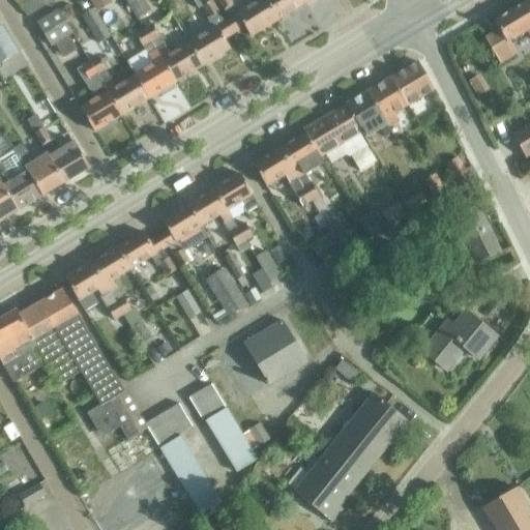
[(49,3),(47,0),(32,0),(38,9),(49,3)]
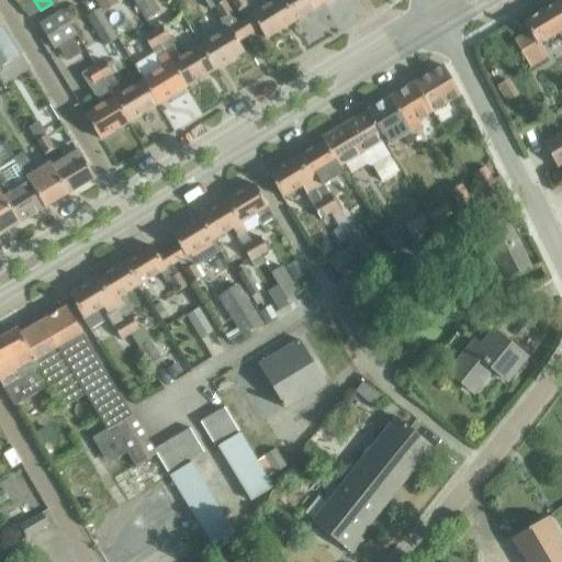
[(115,0),(94,0),(102,13),(119,3),(115,0)]
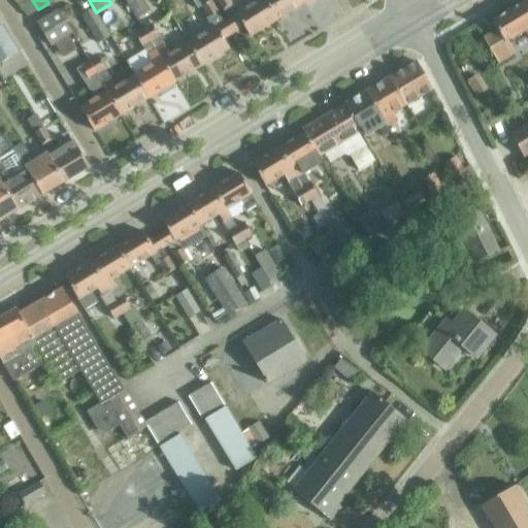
[(124,0),(137,20),(150,12),(141,0),(124,0)]
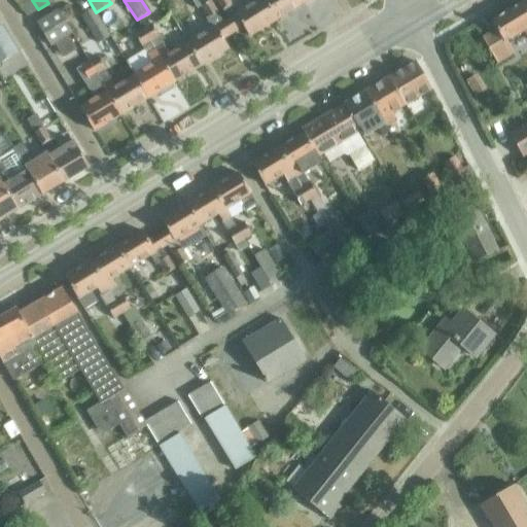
[(211,29),(187,43),(201,65),(229,48),(223,39),(230,35),(208,0),(191,0),(198,9),(202,7),(208,18),(206,19),(211,29)]
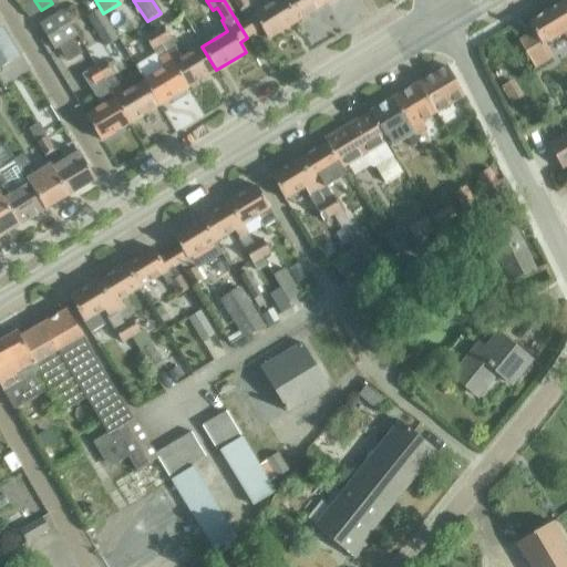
[(297,21),(284,0),(264,0),(268,7),(255,14),(245,0),(232,0),(253,34),(261,29),(267,39),(297,21)]
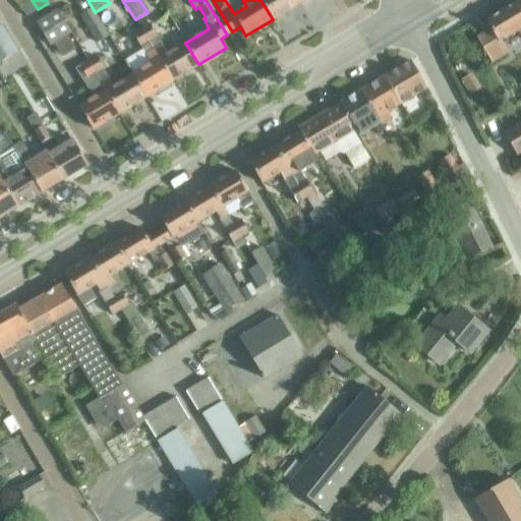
[(261,0),(273,19),(299,3),(296,0),(261,0)]
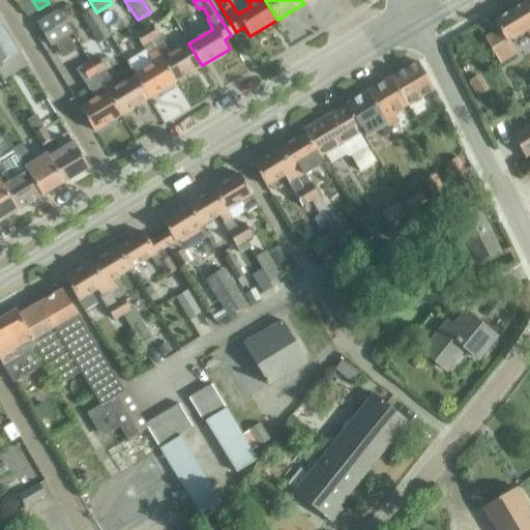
[(483,38),(499,64),(513,56),(506,43),(527,31),(529,36),(529,1),(529,0),(528,0),(493,21),(499,30),(483,38)]
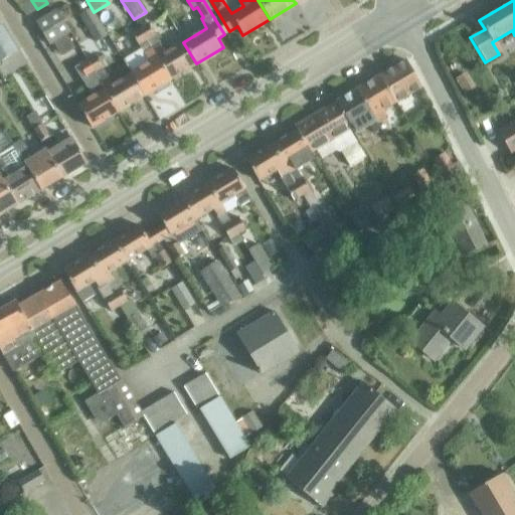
[(96,42),(107,36),(90,9),(79,15),(96,42)]
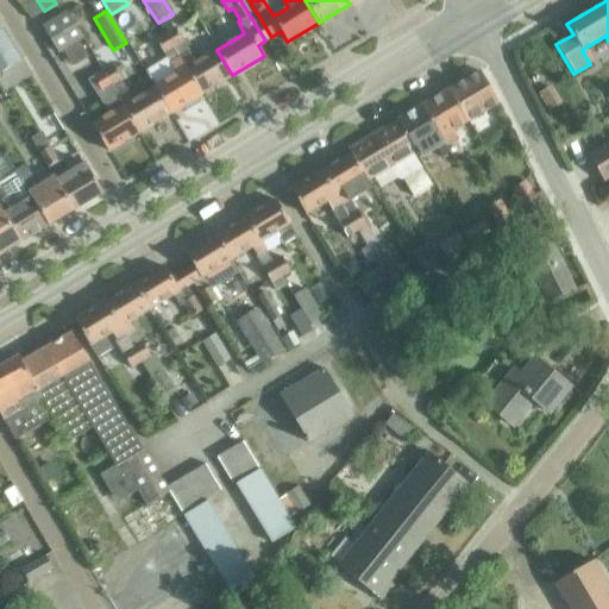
[(42,26),(58,54),(82,39),(67,12),(42,26)]
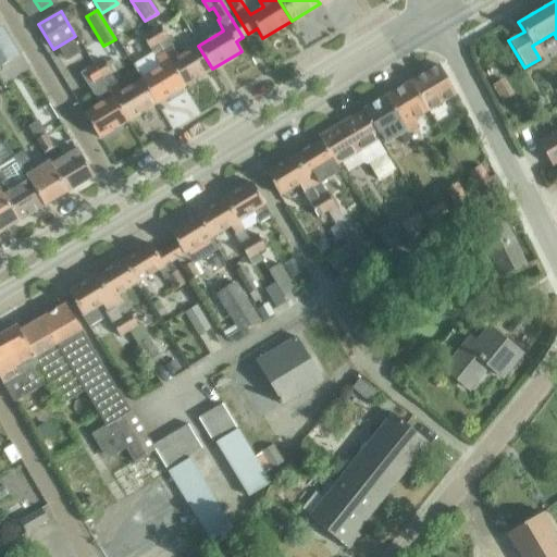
[(171,37),(168,38),(160,25),(151,31),(159,44),(184,86),(212,69),(198,46),(178,58),(173,49),(176,47),(171,37)]
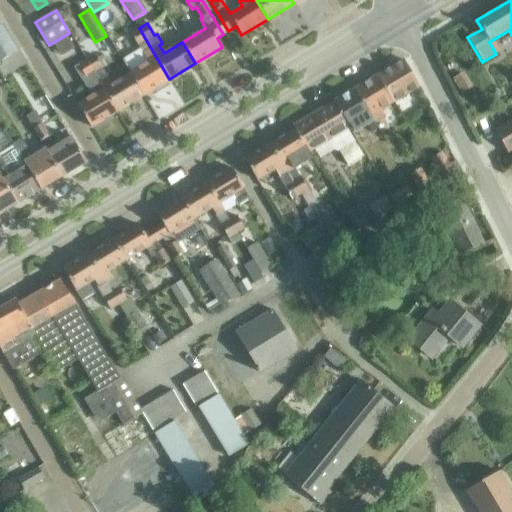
[(0,25),(0,60),(17,51),(1,25),(0,25)]
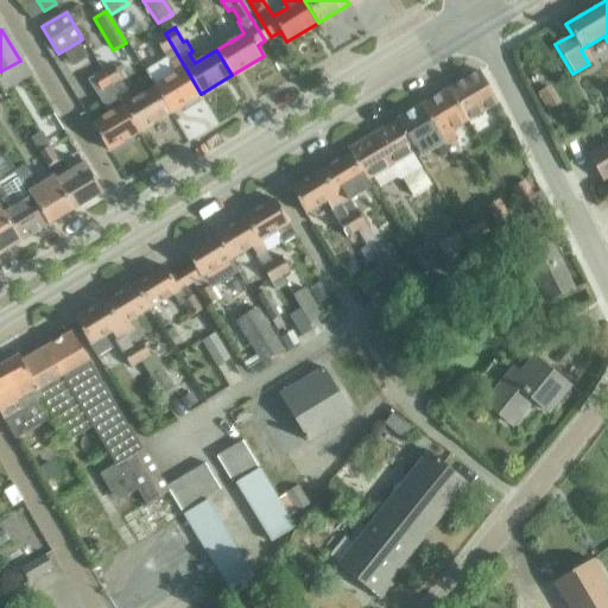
[(173,48),(165,33),(154,40),(163,55),(164,54),(168,58),(146,71),(156,87),(171,113),(201,94),(173,48)]
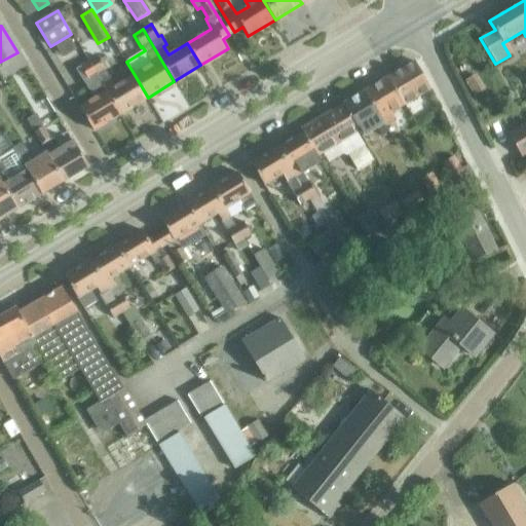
[(148,98),(135,75),(115,87),(104,70),(105,70),(98,57),(89,62),(121,114),(148,98)]
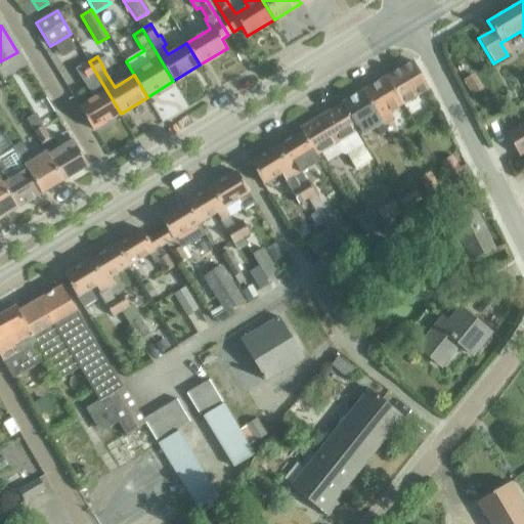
[(89,61),(75,70),(93,99),(79,107),(93,130),(121,114),(89,61)]
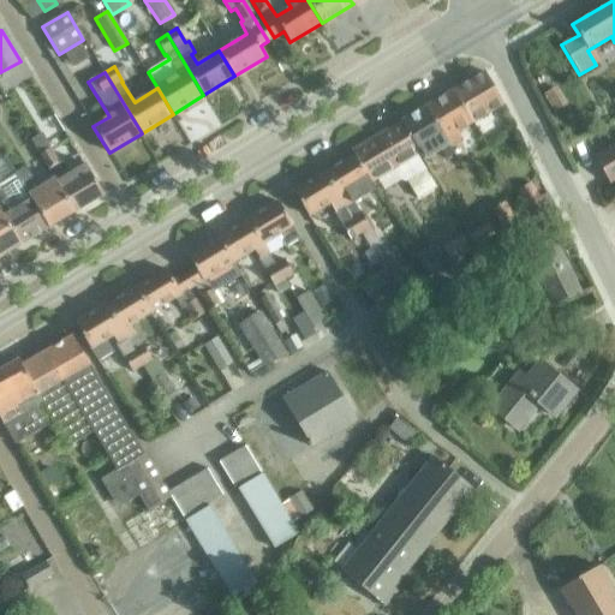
[(479,76),(453,91),(472,121),(500,105),(482,73),(479,76)]
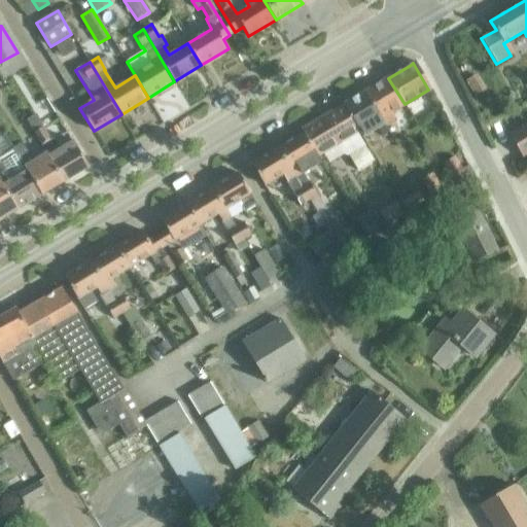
[(405,104),(388,78),(365,92),(385,125),(396,118),(392,112),(405,105),(405,104)]
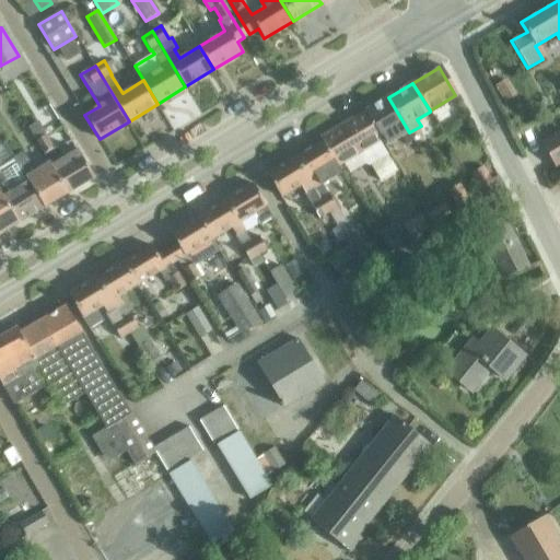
[(388,97),(366,111),(383,139),(386,143),(401,135),(407,144),(413,140),(409,132),(388,97)]
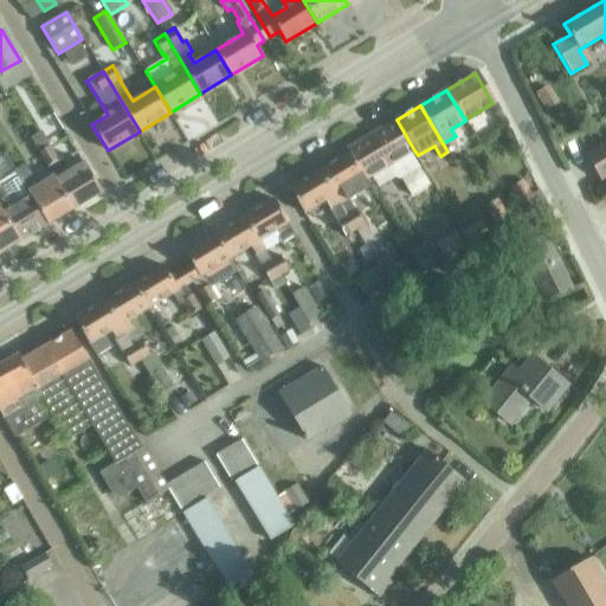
[(397,120),(372,135),(397,176),(400,176),(411,195),(430,185),(411,153),(414,150),(397,120)]
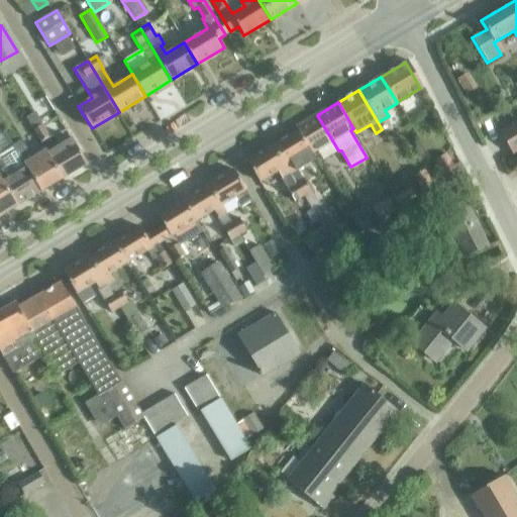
[(34,112),(25,117),(45,151),(63,179),(87,165),(72,138),(59,146),(52,136),(49,137),(34,112)]
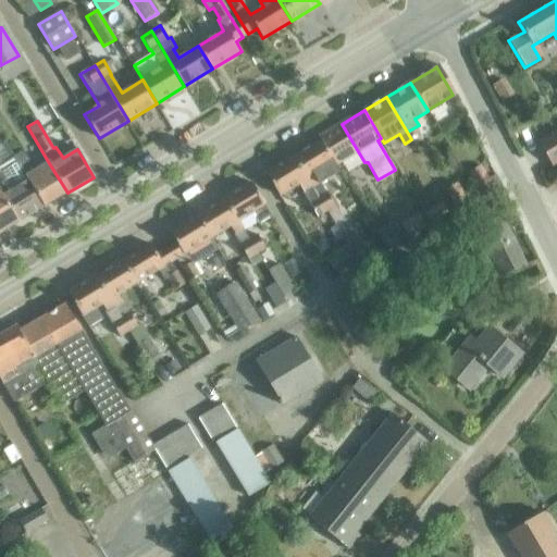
[(342,124),(319,137),(321,141),(335,165),(342,161),(358,152),(342,124)]
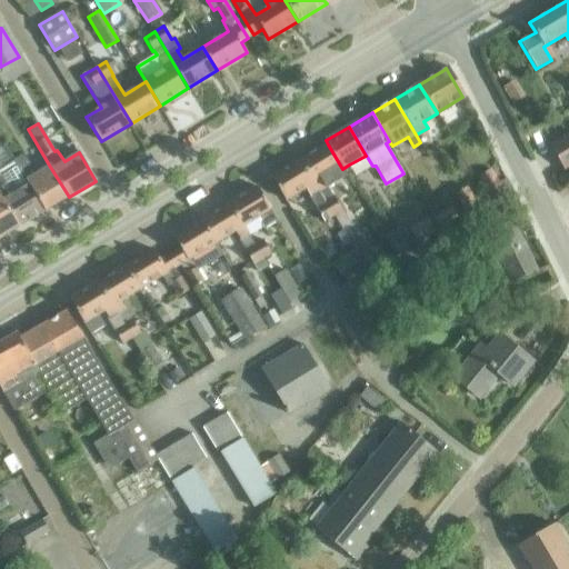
[(568,135),(549,146),(563,172),(568,168),(568,135)]
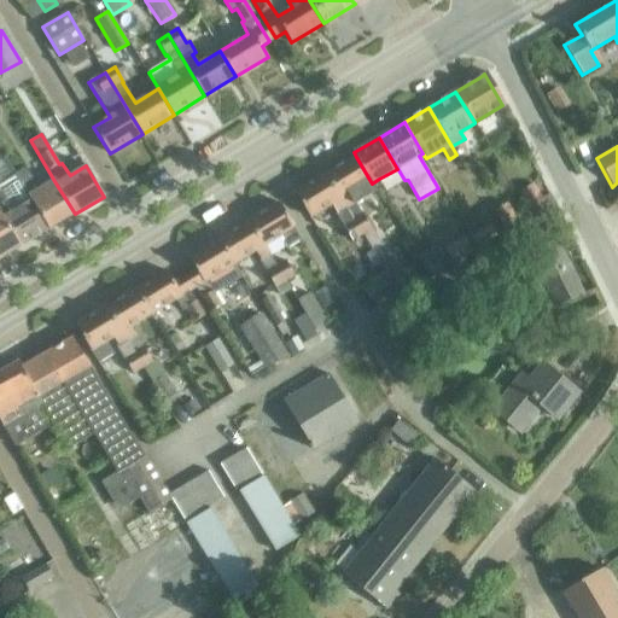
[(377,191),(372,184),(356,157),(325,175),(361,234),(369,229),(361,214),(360,215),(354,203),(360,199),(361,200),(377,191)]
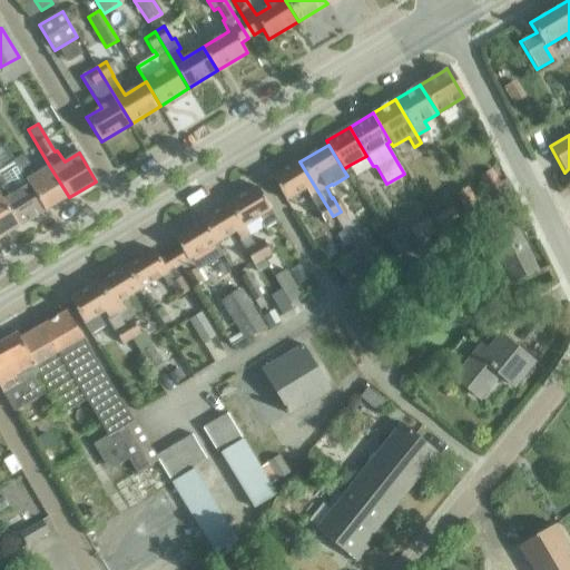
[(23,155),(16,160),(46,212),(69,197),(50,167),(38,174),(33,167),(31,168),(23,155)]
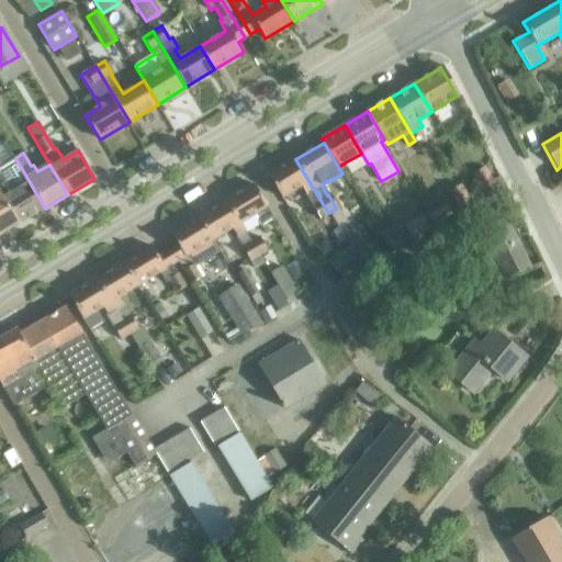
[(45,209),(15,158),(0,167),(0,193),(19,224),(45,209)]
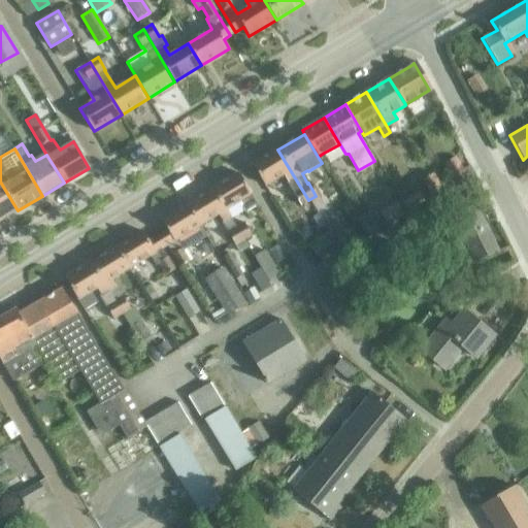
[(308,200),(277,150),(253,165),(265,186),(284,175),(293,192),(292,193),(299,205),(308,200)]
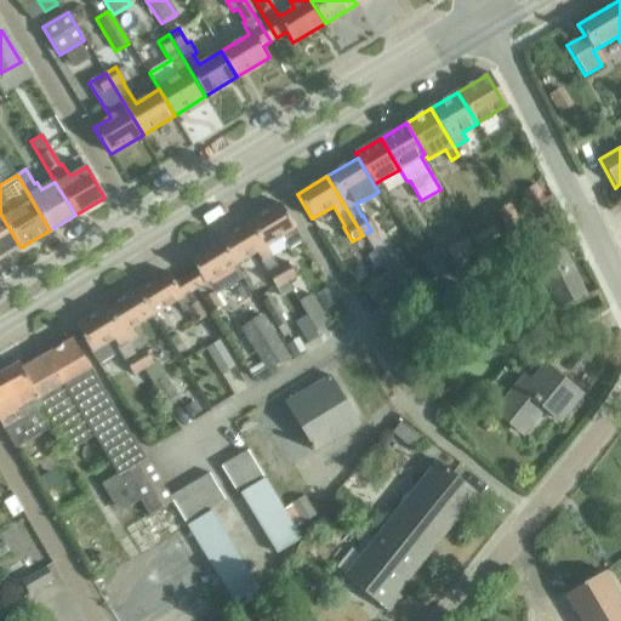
[(537,216),(551,209),(536,184),(523,193),(537,216)]
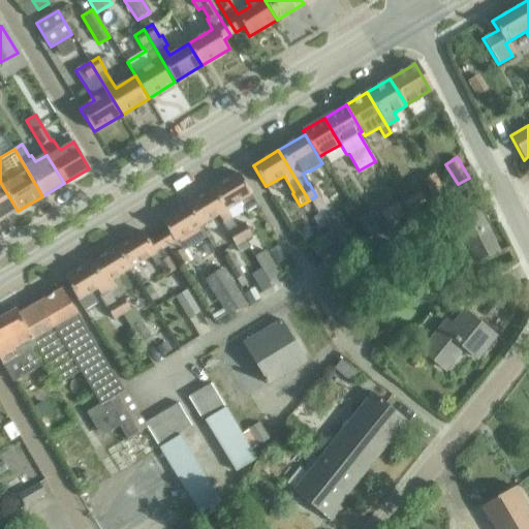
[(214,189),(226,210),(240,203),(246,212),(257,205),(239,174),(214,189)]
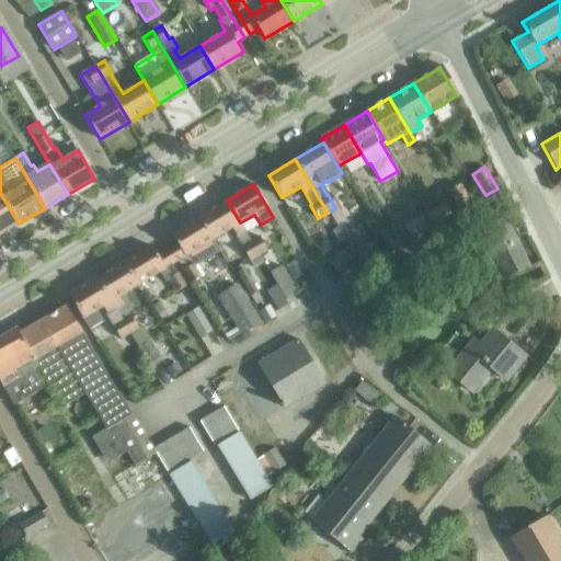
[(461,209),(472,203),(460,184),(449,191),(461,209)]
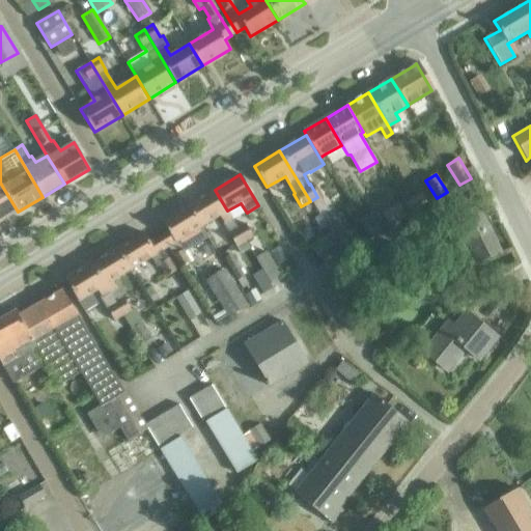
[(0,183),(0,222),(18,212),(0,183)]
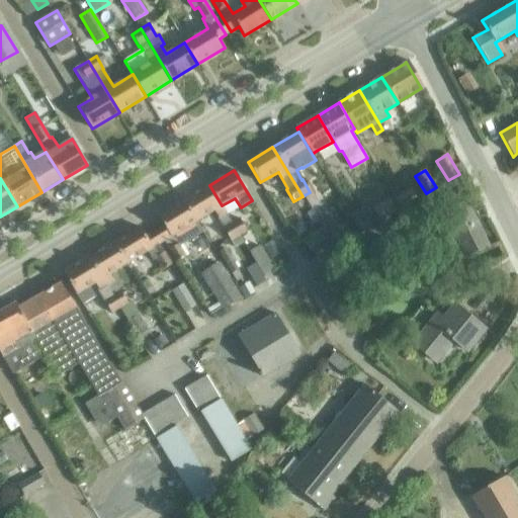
[(400,207),(417,198),(405,179),(389,189),(400,207)]
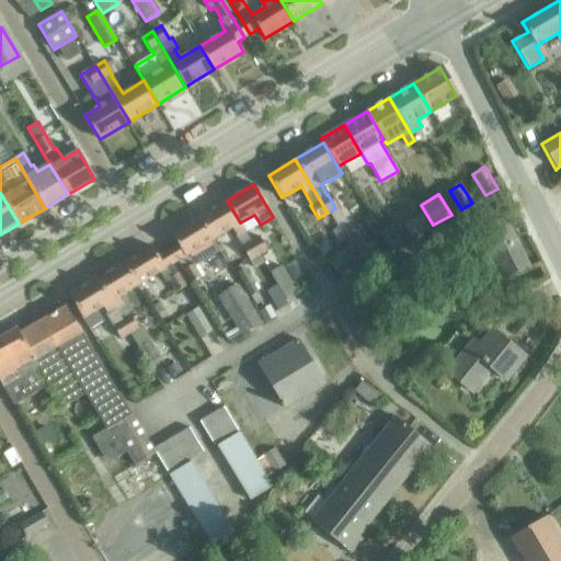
[(240,222),(227,201),(199,217),(213,240),(231,228),(243,248),(242,248),(258,274),(266,268),(259,255),(250,241),(240,222)]
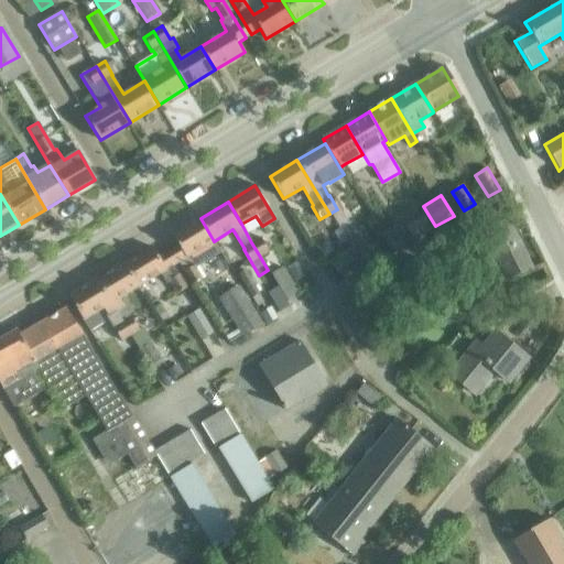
[(431,229),(423,216),(407,226),(414,239),(431,229)]
